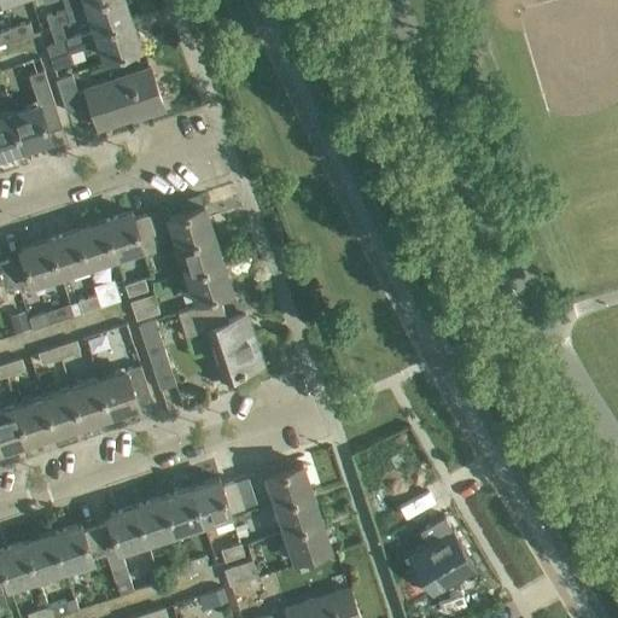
[(95,30),(130,18),(124,0),(93,0),(66,9),(70,21),(91,13),(95,30)]
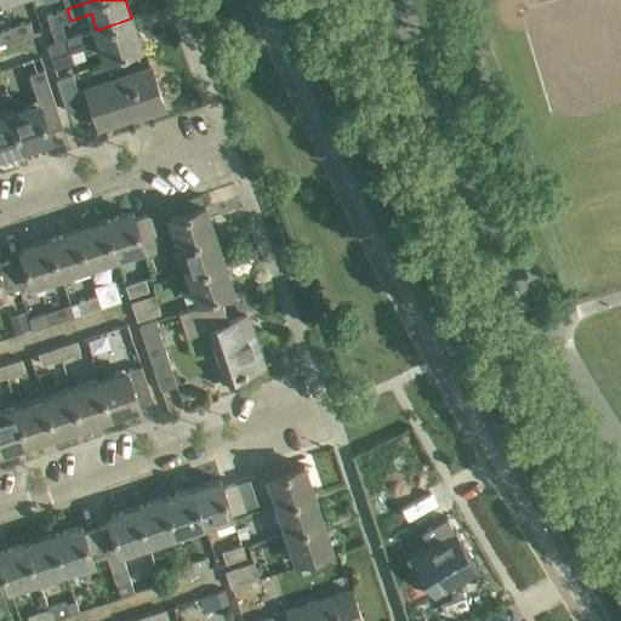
[(70,21),(67,9),(46,16),(51,28),(61,24),(61,23),(70,21)]
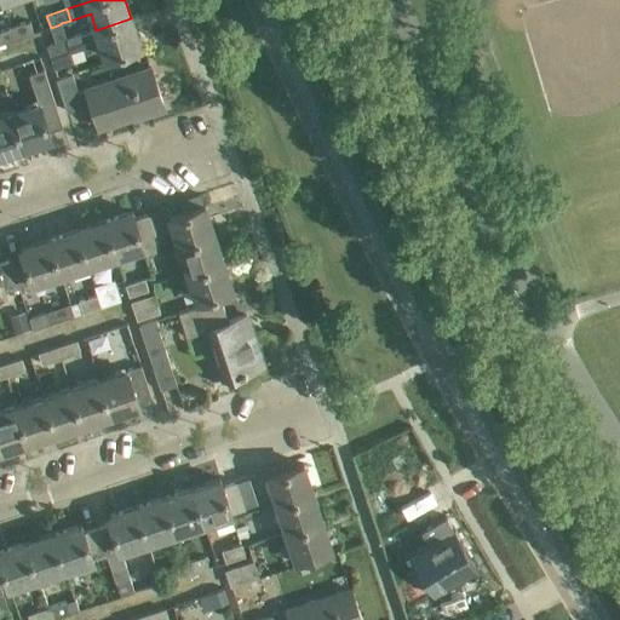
[(105,58),(118,53),(141,46),(131,18),(96,30),(65,40),(69,51),(70,51),(99,41),(105,58)]
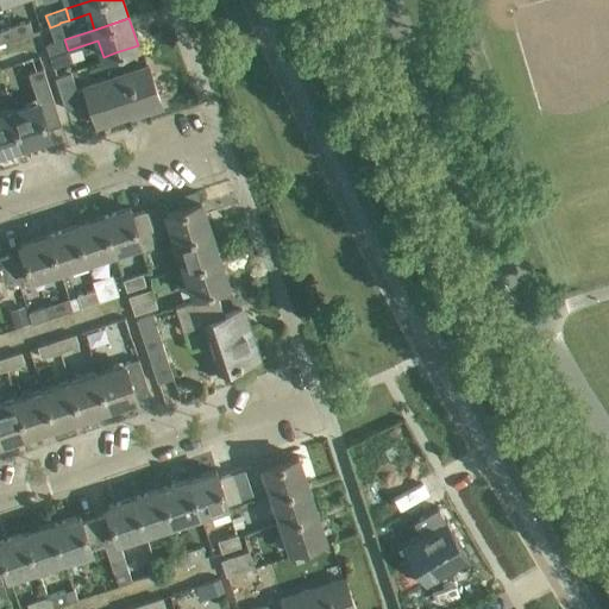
[(14,38),(32,32),(29,20),(11,27),(14,38)]
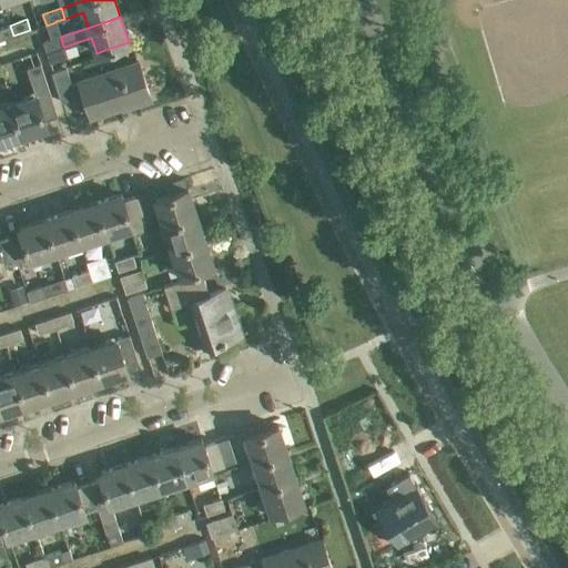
[(63,47),(60,37),(56,22),(47,26),(51,40),(44,42),(47,51),(63,47)]
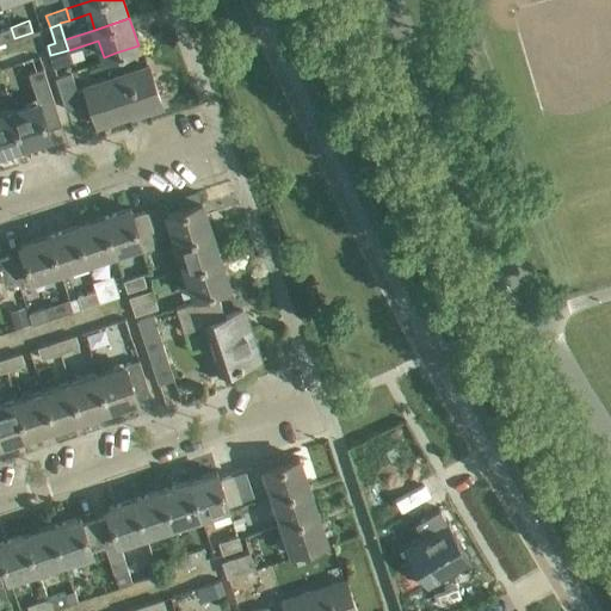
[(0,42),(14,38),(11,28),(0,30),(0,42)]
